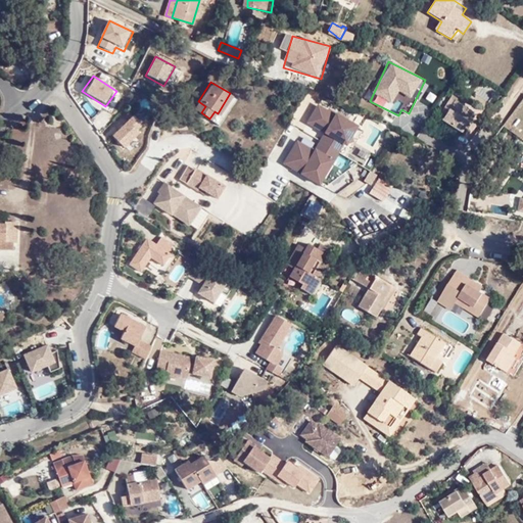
[(235,97),(230,93),(218,113),(215,111),(209,119),(218,124),(235,97)]
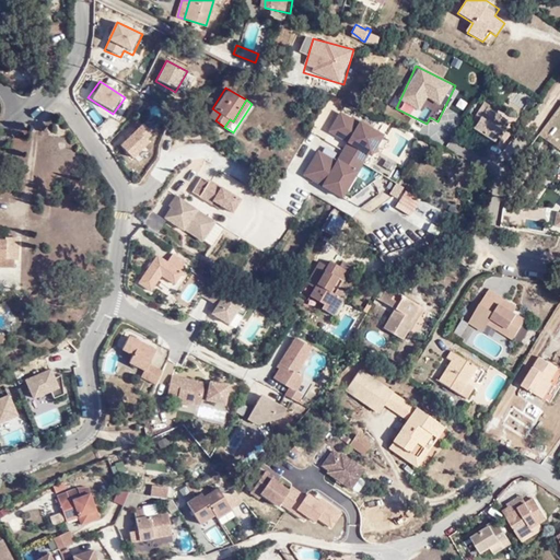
[(158,105),(150,109),(155,118),(163,114),(158,105)]
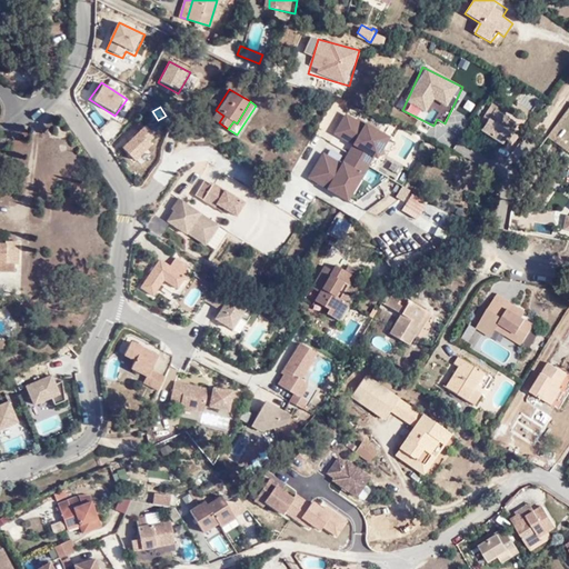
[(491,107),(481,122),(486,125),(480,133),(503,147),(518,122),(491,107)]
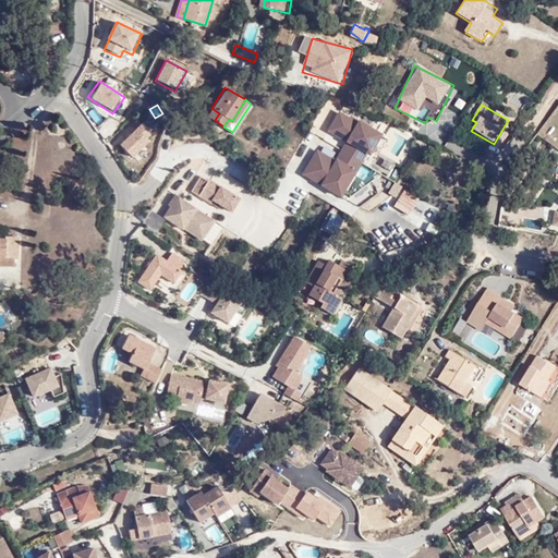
[(207,116),(215,120),(219,113),(211,108),(207,116)]
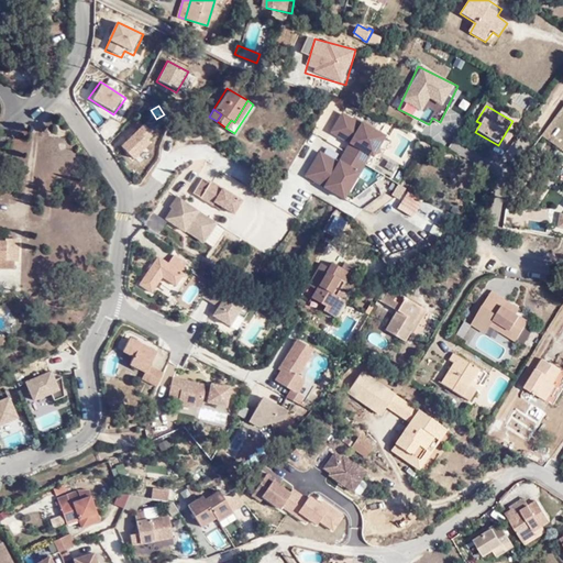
[(346,202),(386,136),(343,112),(330,133),(349,144),(339,162),(320,151),(305,178),(346,202)]
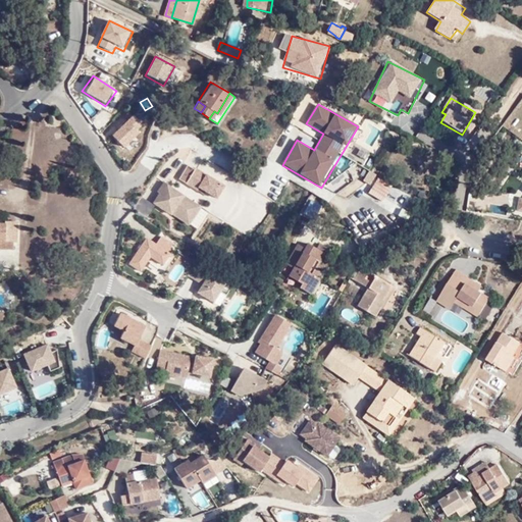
[(104,131),(122,151),(146,129),(129,111),(124,116),(116,106),(109,113),(115,120),(104,131)]
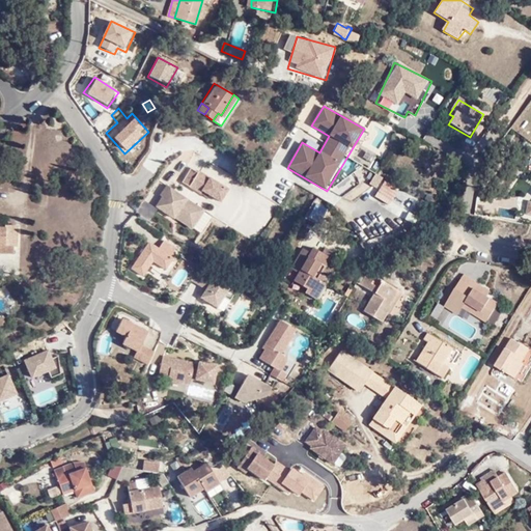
[(190,167),(180,184),(222,206),(231,190),(190,167)]
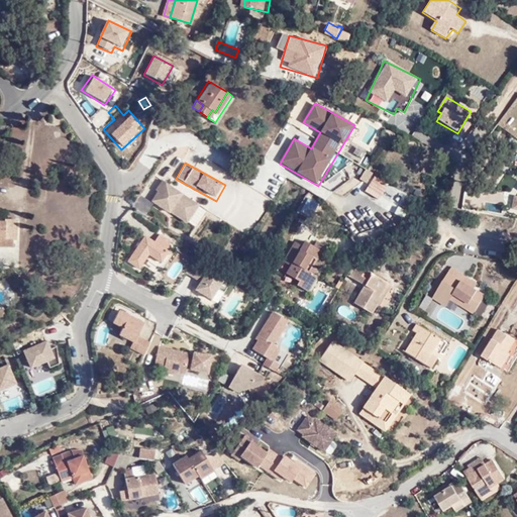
[(187,223),(199,206),(197,204),(164,182),(157,192),(160,193),(153,202),(171,214),(171,213),(187,223)]
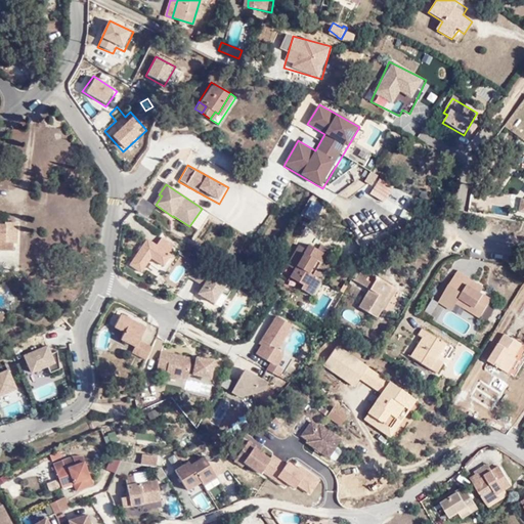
[(135,208),(148,216),(156,205),(142,197),(135,208)]
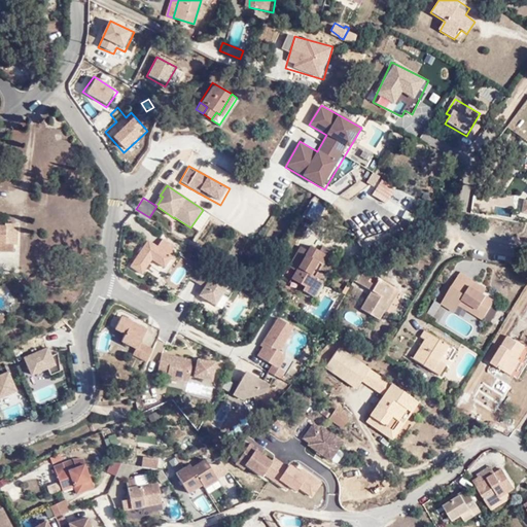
[(0,242),(2,243),(2,249),(16,251),(18,244),(20,244),(21,224),(0,222),(0,242)]
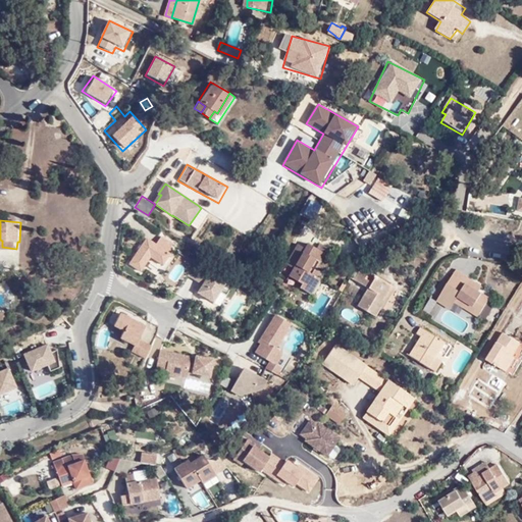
[(146,238),(128,265),(142,273),(151,260),(164,268),(171,256),(168,254),(174,245),(161,237),(157,244),(146,238)]
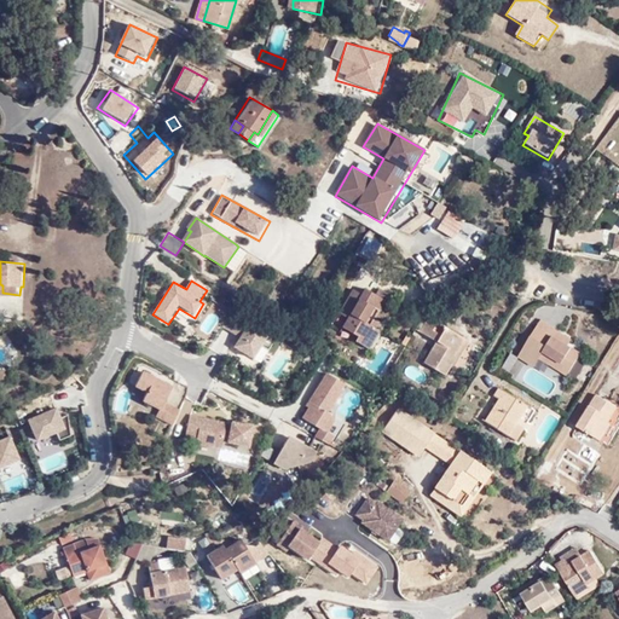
[(374,328),(386,308),(365,294),(360,300),(354,295),(339,318),(347,323),(341,331),(356,341),(352,347),(366,357),(379,339),(368,330),(370,325),(374,328)]
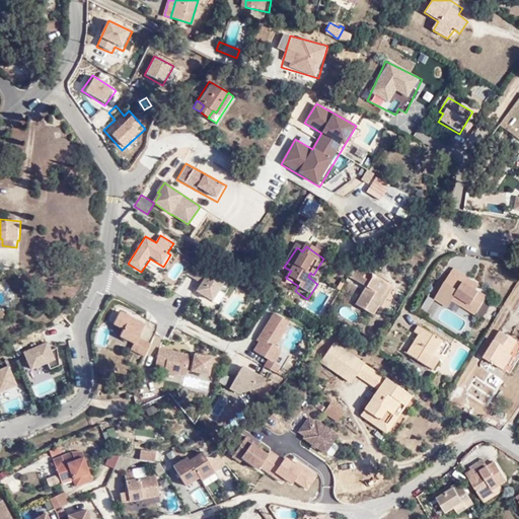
[(193,293),(216,303),(227,280),(193,265),(180,291),(191,296),(193,293)]
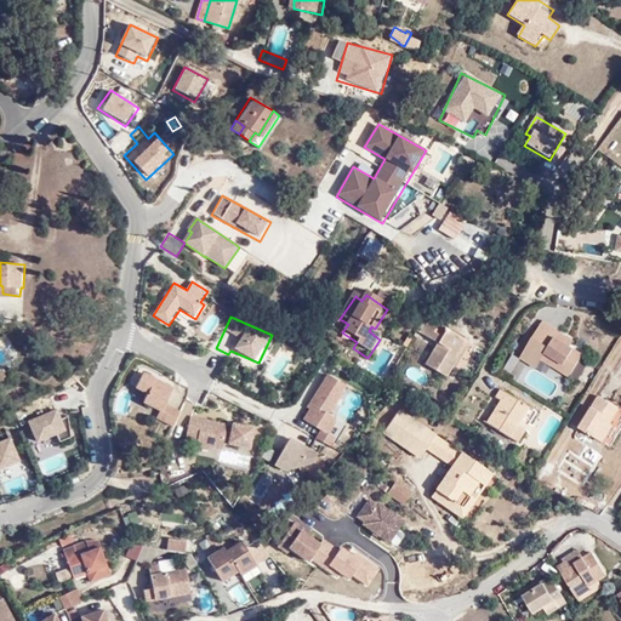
[(412,337),(421,342),(431,328),(422,322),(412,337)]
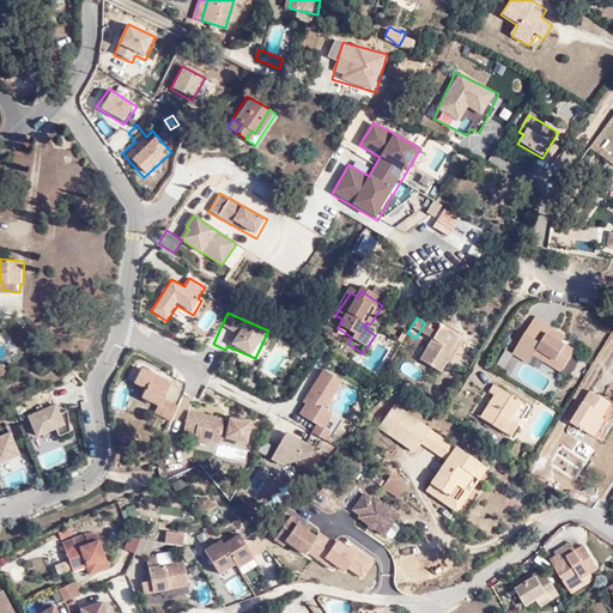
[(538,317),(527,334),(533,337),(542,320),(538,317)]
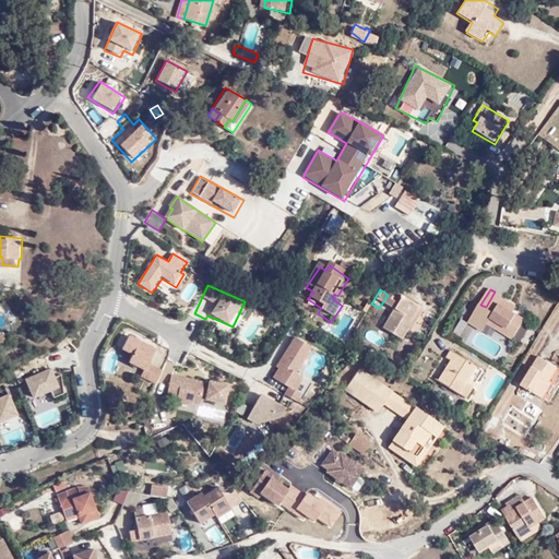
[(523,326),(527,320),(515,312),(519,307),(495,292),(486,307),(480,305),(471,321),(484,331),(488,324),(514,341),(515,339),(523,326)]
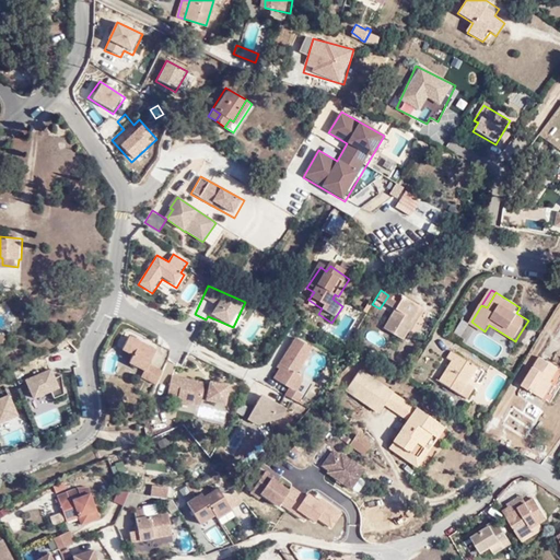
[(394,299),(388,295),(380,308),(393,317),(382,336),(400,348),(407,337),(411,331),(408,329),(418,314),(400,303),(397,308),(391,304),(394,299)]
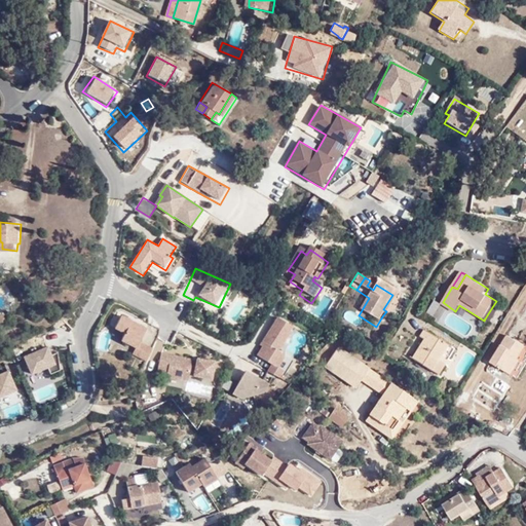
[(399,299),(392,295),(383,309),(386,311),(382,316),(386,320),(399,299)]
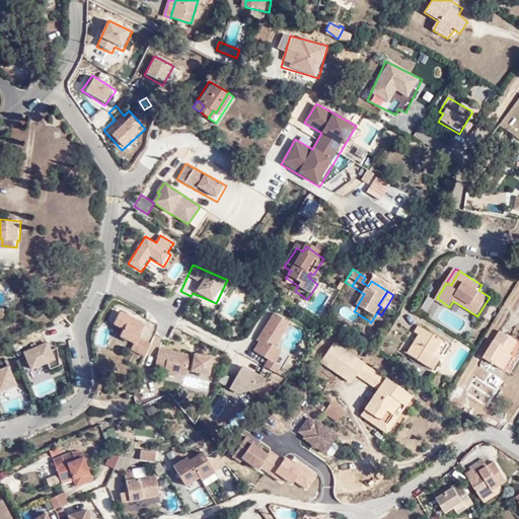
[(483,317),(490,306),(486,303),(478,314),(483,317)]
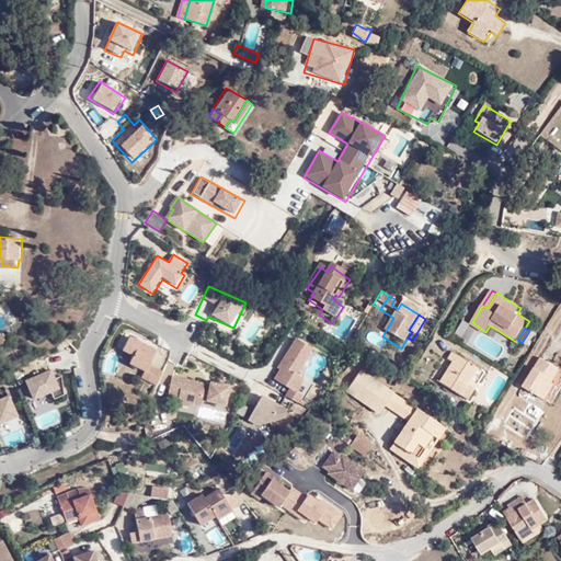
[(148,366),(156,351),(129,338),(124,348),(135,354),(130,362),(146,370),(142,377),(156,385),(162,373),(148,366)]
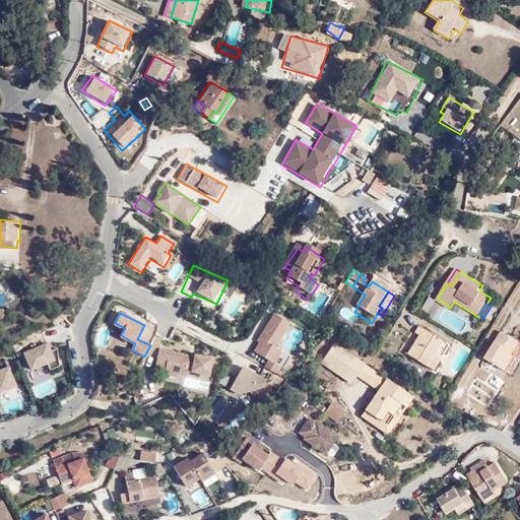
[(285,353),(277,348),(291,324),(274,314),(252,351),(268,361),(264,369),(274,374),(285,353)]
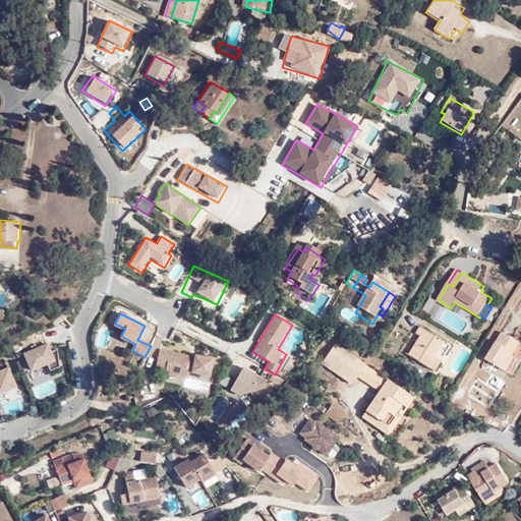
[(410,356),(430,369),(438,357),(446,343),(421,327),(416,335),(421,338),(410,356)]
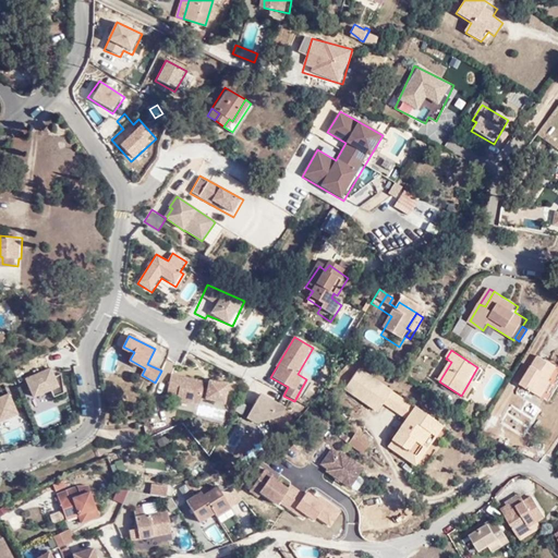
[(544,398),(554,383),(550,380),(557,368),(542,358),(524,386),(544,398)]
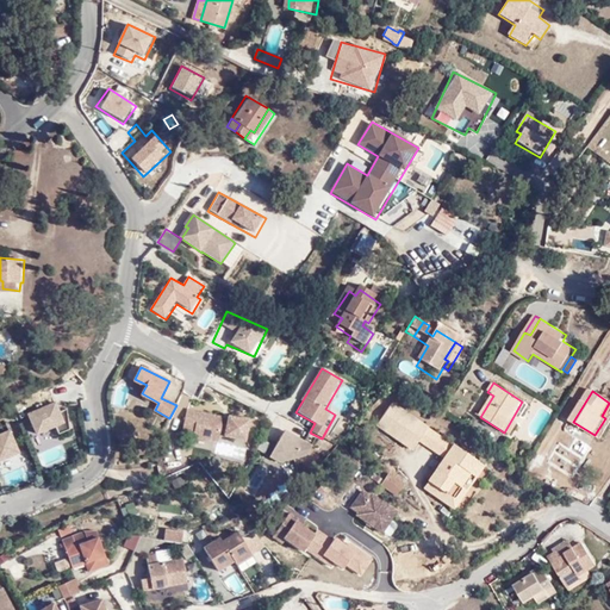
[(26,415),(35,437),(67,425),(57,403),(26,415)]
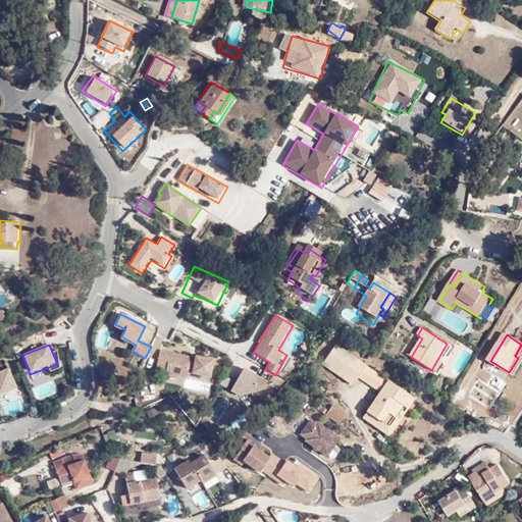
[(161,351),(157,371),(187,377),(189,368),(193,369),(193,373),(210,376),(213,359),(196,356),(195,359),(191,358),(192,357),(161,351)]
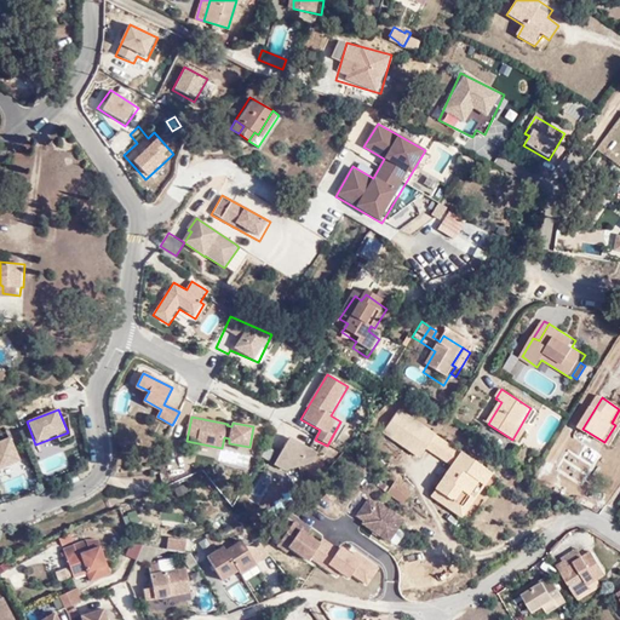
[(422,457),(431,443),(397,417),(380,440),(414,465),(422,457)]
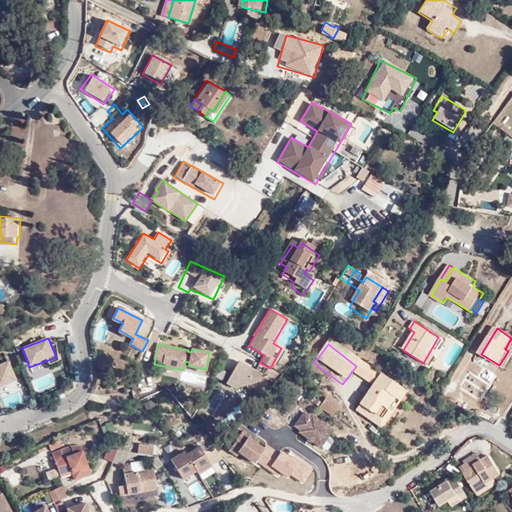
[(437,356),(430,351),(423,363),(431,367),(437,356)]
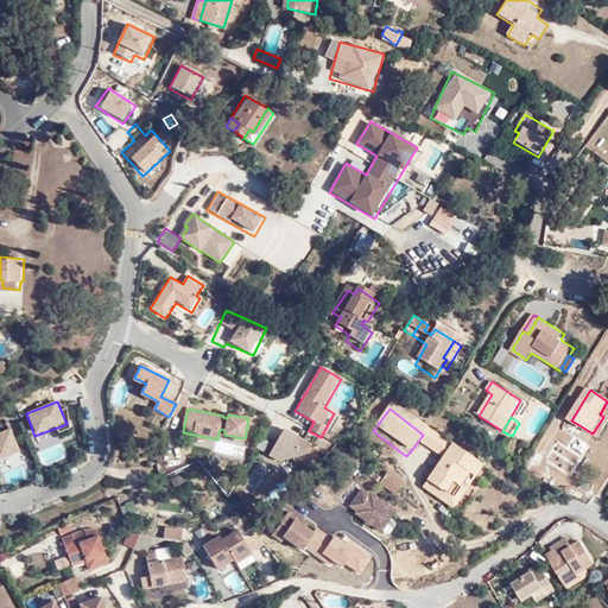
[(607,420),(607,419),(603,417),(593,434),(599,437),(607,420)]
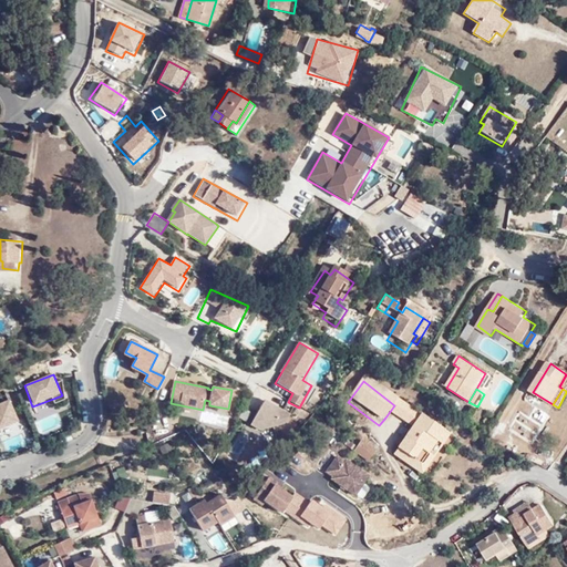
[(0,404),(0,430),(19,424),(11,401),(0,404)]
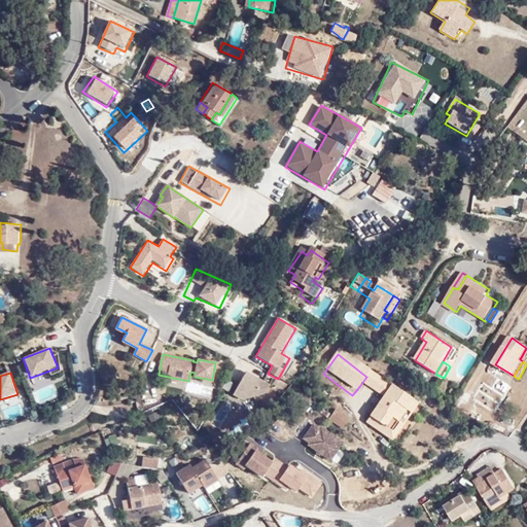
[(258,399),(266,402),(274,386),(245,373),(231,402),(251,413),(258,399)]
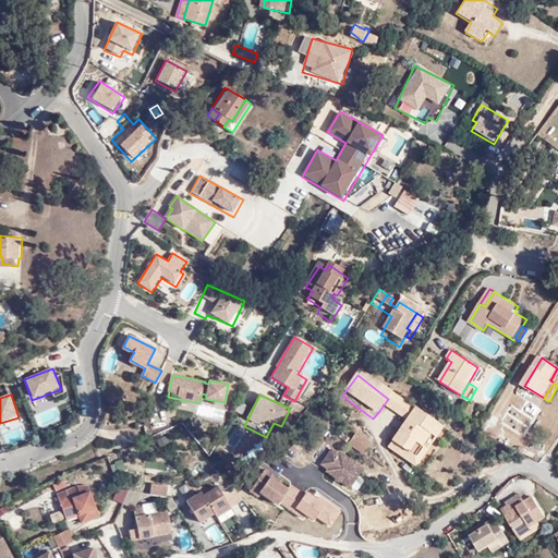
[(411,415),(388,399),(379,411),(402,427),(411,415)]
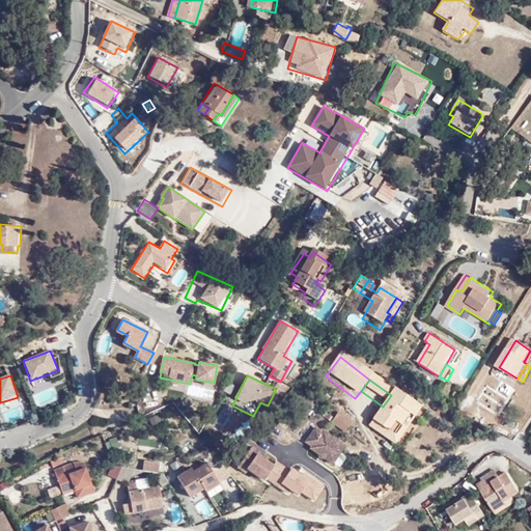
[(412,411),(391,395),(383,407),(376,415),(368,425),(391,442),(399,432),(396,429),(412,411)]
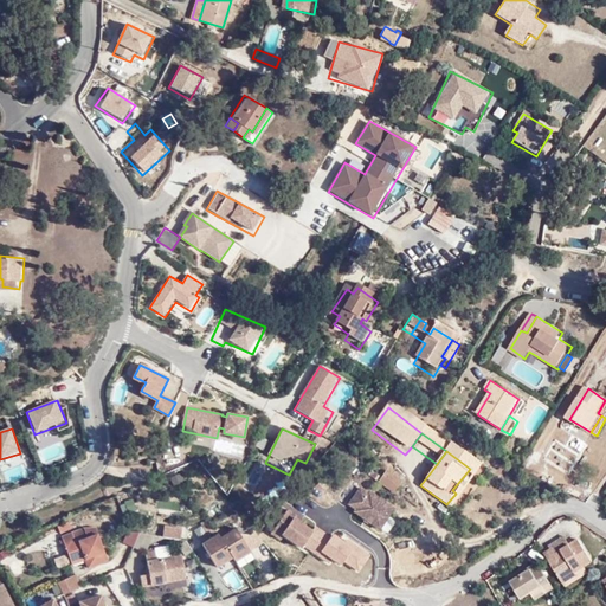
[(476,474),(470,469),(452,490),(456,494),(446,504),(420,485),(416,492),(445,514),(476,474)]
